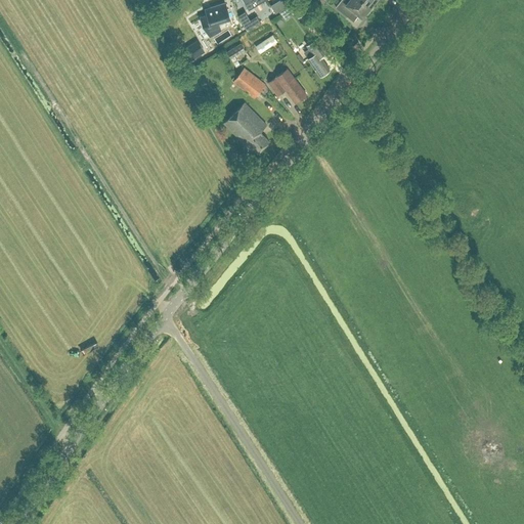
[(244,0),(245,1),(249,8),(253,6),(262,0),(244,0)]
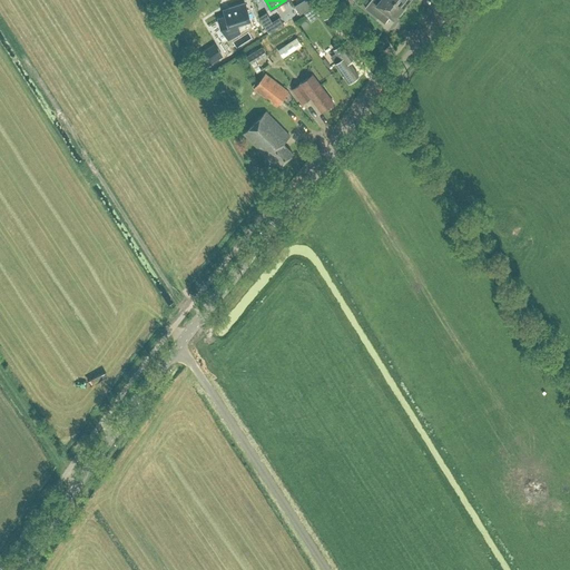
[(394,0),(370,0),(365,7),(377,18),(384,10),(394,18),(397,13),(400,15),(404,9),(403,7),(394,0)]
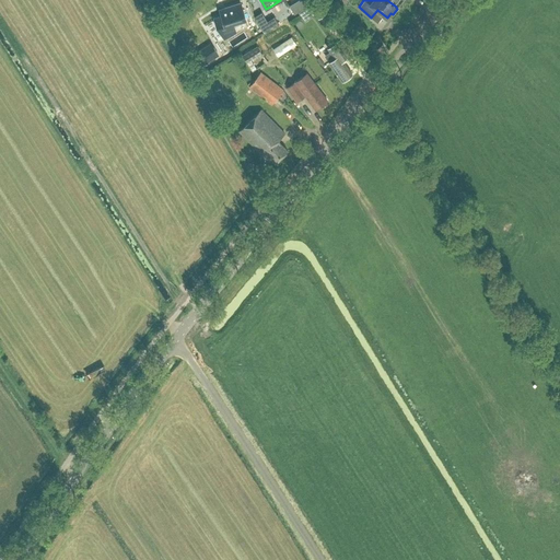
[(220,9),(222,15),(214,18),(217,26),(218,27),(224,37),(235,31),(233,22),(245,19),(241,2),(224,8),(220,9)]
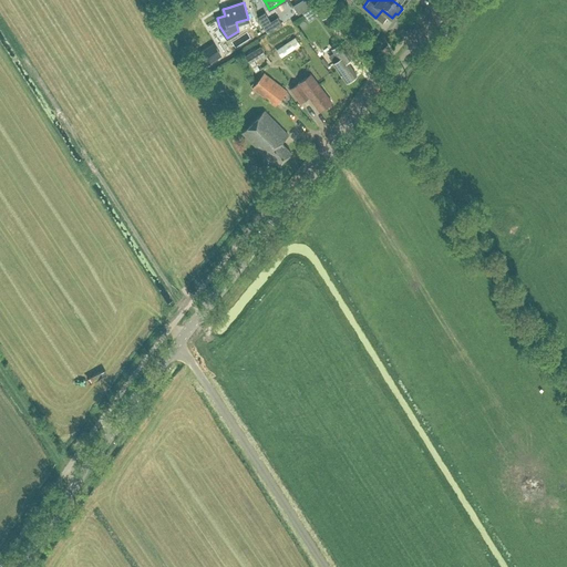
[(330,13),(323,4),(316,9),(322,19),(330,13)]
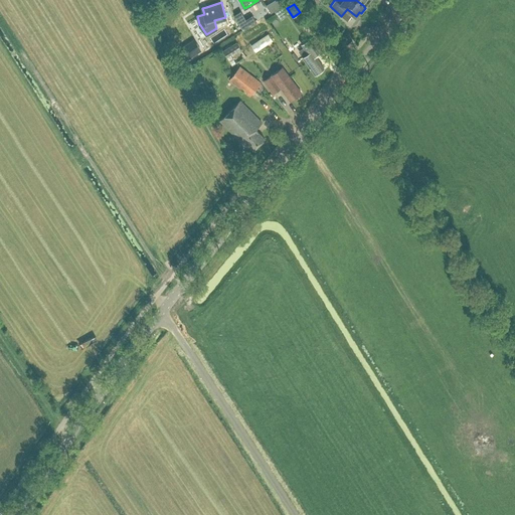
[(252,14),(245,18),(240,10),(233,14),(238,22),(242,30),(256,22),(252,14)]
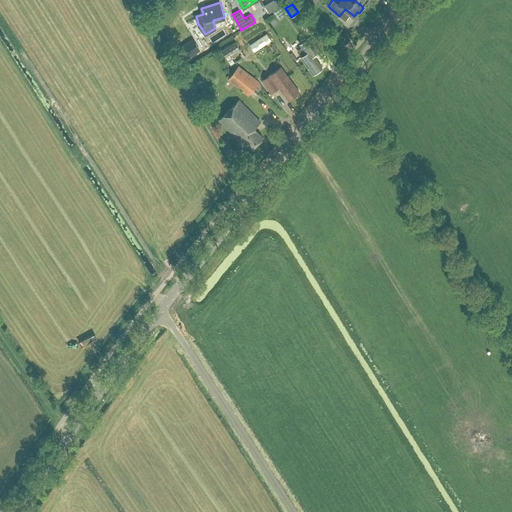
[(267,33),(250,44),(254,51),(271,39),(267,33)]
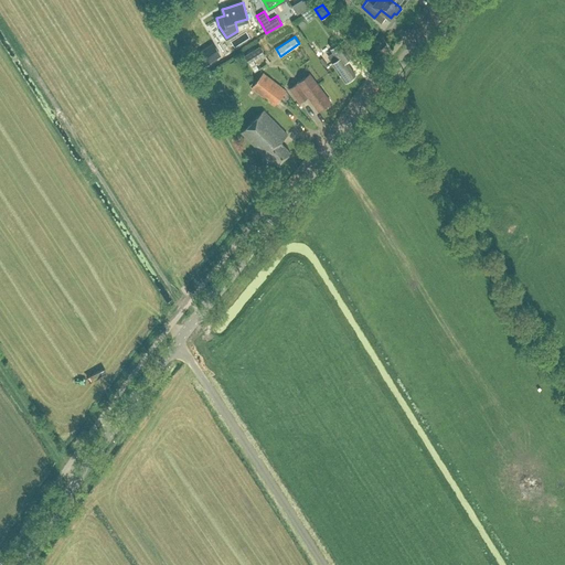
[(333,61),(332,62),(345,81),(355,74),(345,60),(350,57),(344,50),(350,45),(344,38),(331,48),(334,53),(333,54),(332,60),(333,61)]
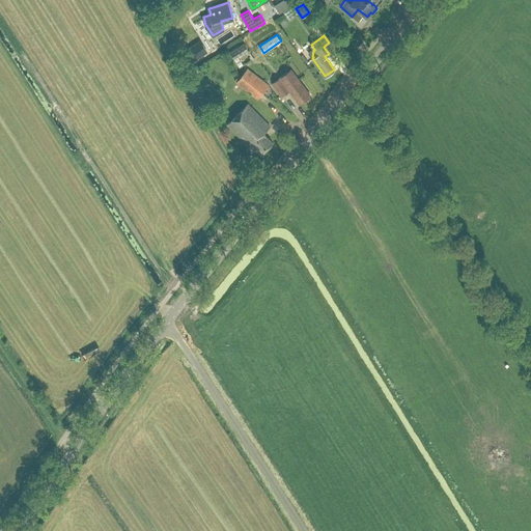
[(244,44),(229,52),(239,67),(253,58),(244,44)]
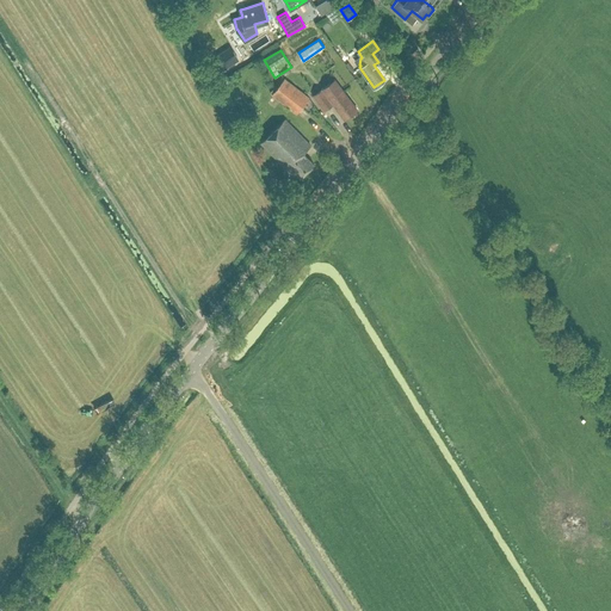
[(296,115),(309,98),(284,78),(271,94),(279,102),(279,100),(296,115)]
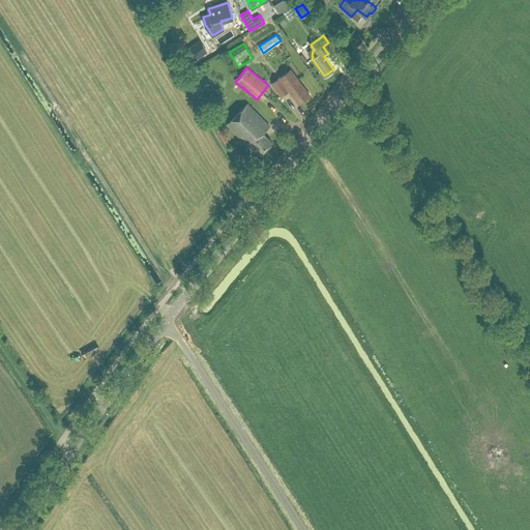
[(287,71),(280,77),(272,83),(282,95),(289,89),(299,102),(310,95),(296,77),(293,80),(287,71)]
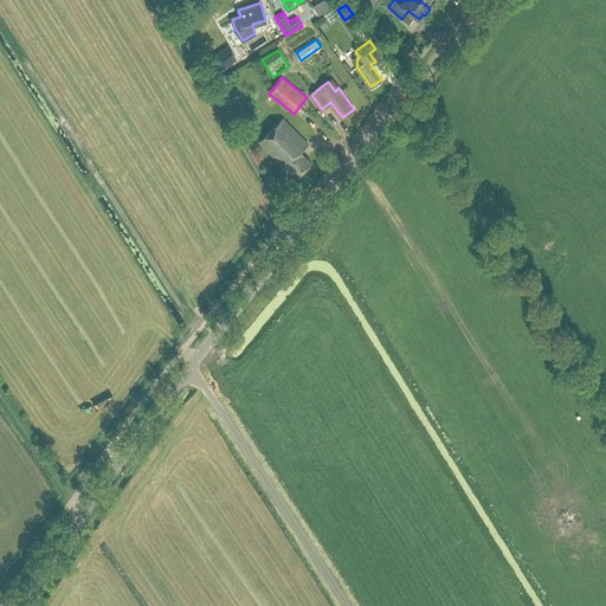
[(283,117),(259,141),(284,167),(288,165),(297,175),(311,162),(301,152),(308,143),(283,117)]
